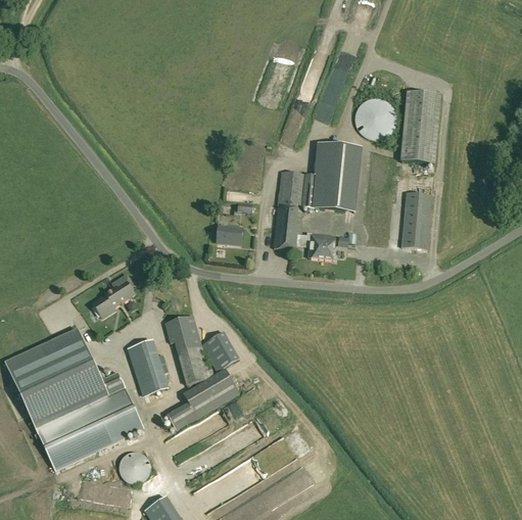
[(440,94),(407,91),(400,160),(434,163),(440,94)]
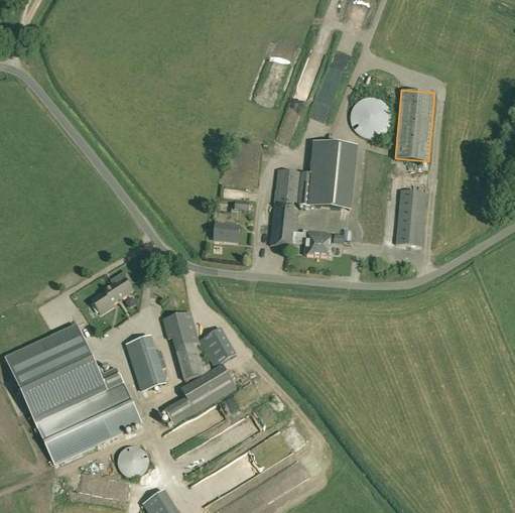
[(386,104),(385,103),(383,101),(382,100),(381,100),(380,99),(378,98),(376,97),(375,97),(374,97),(372,97),(370,97),(367,97),(365,97),(363,98),(361,99),(360,99),(358,101),(356,102),(355,103),(354,104),(353,106),(351,109),(351,110),(351,111),(350,112),(350,114),(350,115),(350,116),(350,117),(350,119),(350,120),(350,121),(350,122),(351,124),(351,125),(352,126),(352,127),(353,128),(354,129),(355,131),(356,132),(357,133),(358,134),(360,135),(361,135),(362,136),(363,136),(365,137),(367,137),(368,138),(371,138),(373,137),(376,137),(377,137),(379,136),(381,134),(383,133),(384,132),(385,131),(386,130),(387,129),(388,127),(389,126),(389,124),(390,123),(390,122),(390,121),(391,119),(391,118),(391,117),(391,116),(390,114),(390,113),(390,112),(390,111),(389,109),(389,108),(388,107),(387,106),(387,105),(386,104)]
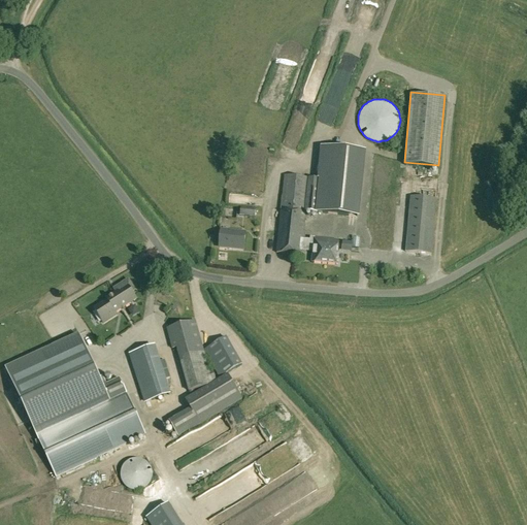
[(284,172),(275,250),(300,253),(300,248),(301,237),(304,208),(316,209),(357,214),(363,149),(322,144),(319,176),(284,172)]
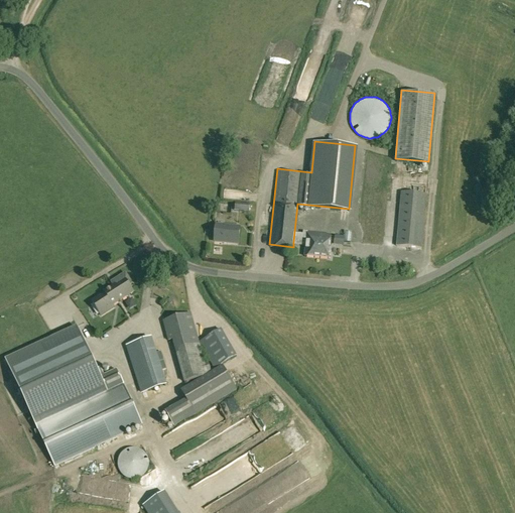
[(425,191),(401,189),(396,243),(420,246),(425,191)]
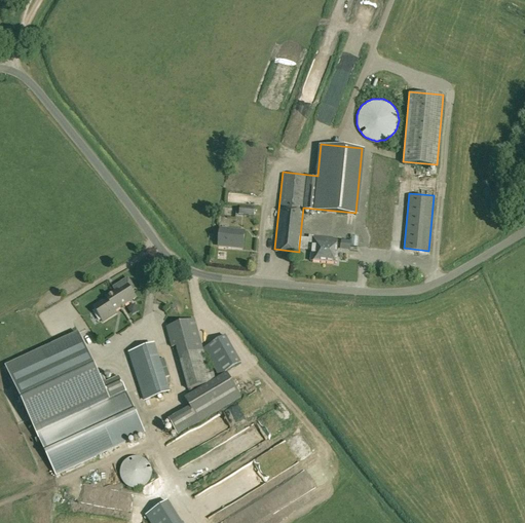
[(238,213),(253,214),(254,206),(239,204),(238,213)]
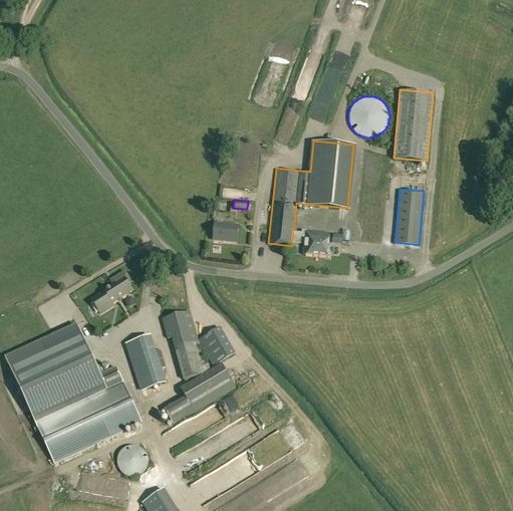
[(236,240),(238,224),(214,222),(213,238),(236,240)]
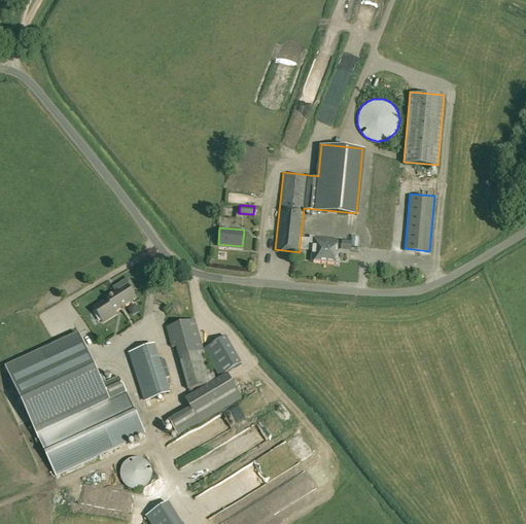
[(301,237),(300,247),(311,248),(310,259),(335,262),(337,243),(337,240),(338,238),(309,235),(309,237),(301,237)]
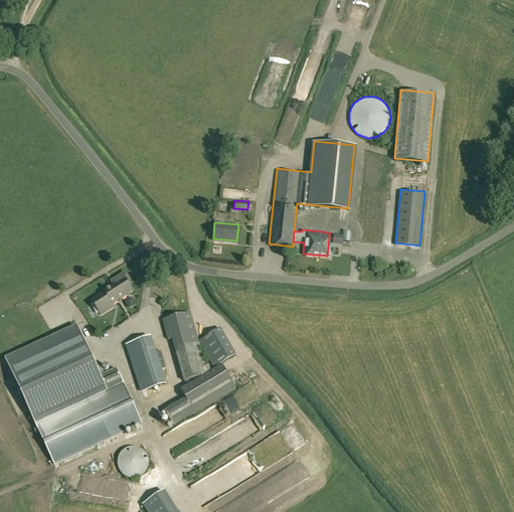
[(112,302),(132,290),(123,276),(90,297),(100,313),(113,304),(112,302)]
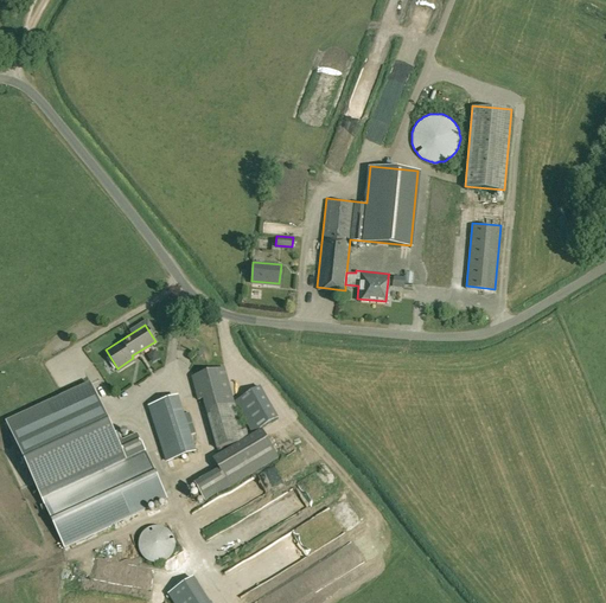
[(217,447),(237,441),(243,437),(224,366),(192,376),(198,398),(203,397),(217,447)]
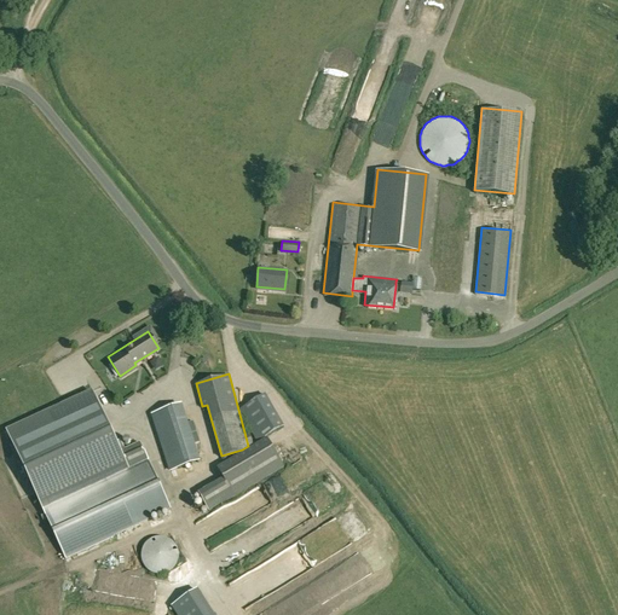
[(7,430),(64,557),(169,506),(142,444),(121,453),(93,390),(7,430)]
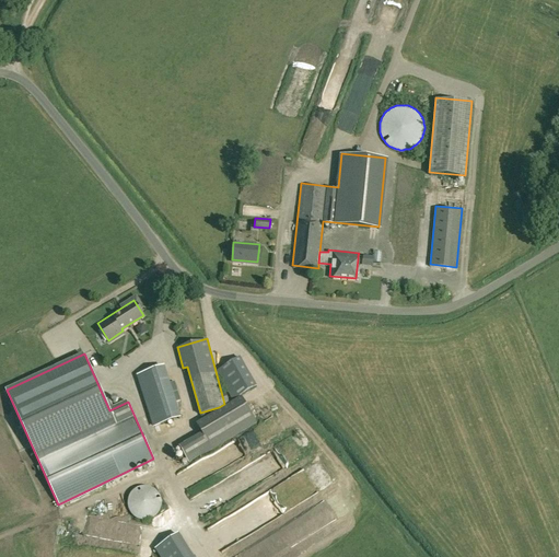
[(176,417),(163,364),(140,370),(153,422),(176,417)]
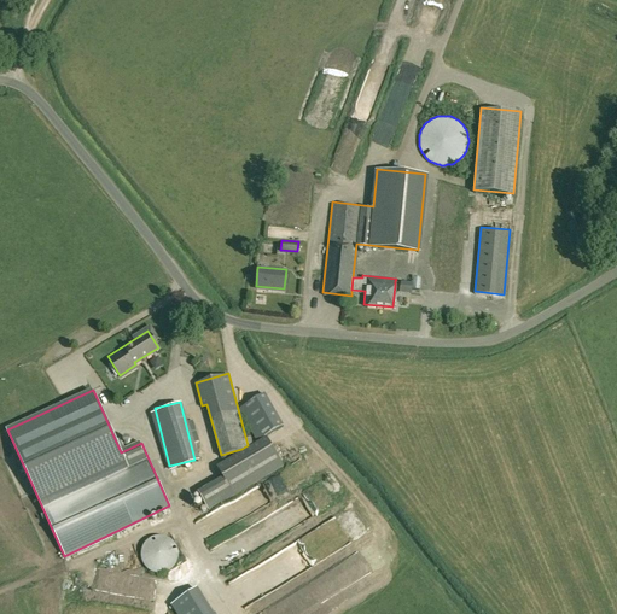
[(256,411),(266,419),(271,413),(261,405),(256,411)]
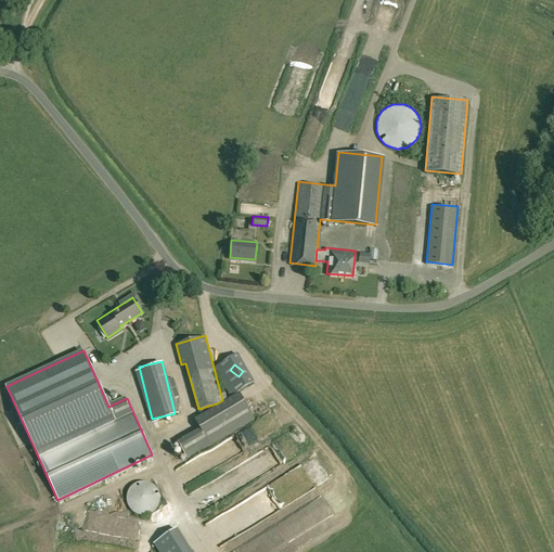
[(198,426),(177,440),(187,457),(209,443),(254,415),(242,397),(239,390),(222,400),(217,403),(193,418),(197,424),(198,426)]
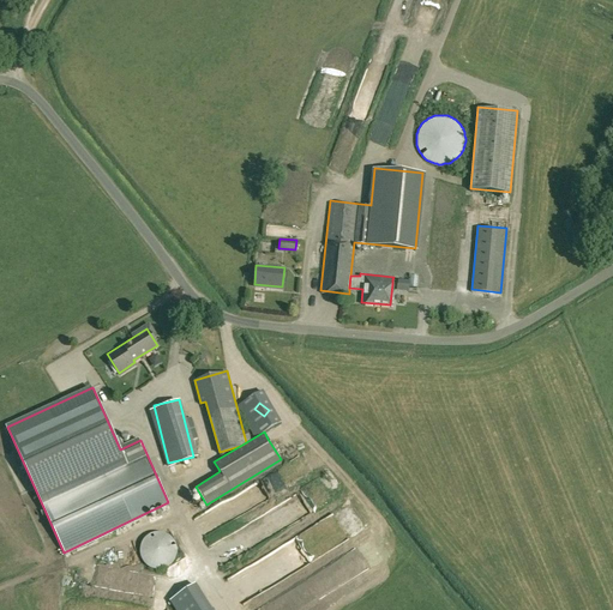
[(354,525),(364,518),(359,511),(349,518),(354,525)]
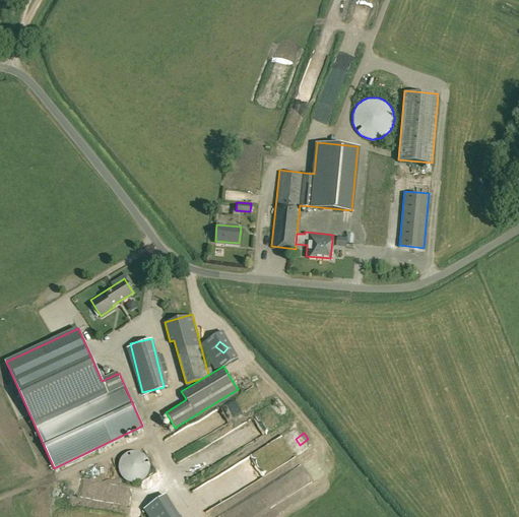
[(141,451),(139,450),(138,450),(136,449),(134,449),(133,449),(132,449),(130,450),(129,450),(128,450),(127,451),(126,451),(125,452),(124,453),(123,453),(122,454),(122,455),(121,456),(120,457),(120,458),(119,459),(119,460),(119,461),(118,462),(118,463),(118,464),(118,465),(118,466),(118,468),(119,469),(119,470),(119,471),(120,472),(120,473),(121,474),(122,475),(124,477),(125,478),(126,478),(128,479),(129,479),(131,480),(132,480),(134,480),(136,480),(139,480),(141,479),(142,478),(143,477),(144,476),(145,475),(146,475),(146,474),(148,472),(148,471),(148,470),(149,469),(149,467),(149,466),(149,465),(149,464),(149,463),(149,462),(149,461),(148,460),(148,459),(148,458),(147,457),(146,456),(146,455),(145,454),(144,453),(142,452),(141,451)]
